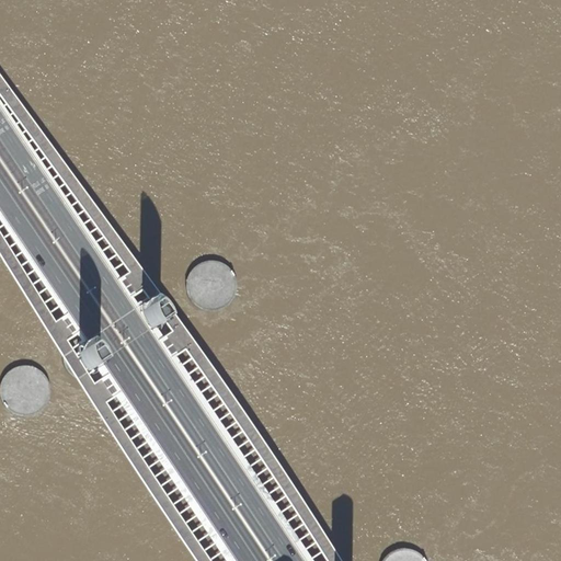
[(193,267),(189,274),(185,282),(185,289),(189,297),(193,304),(199,308),(207,310),(216,309),(222,306),(229,300),(232,294),(235,286),(232,278),(229,271),(224,265),(216,262),(208,261),(199,263),(193,267)]
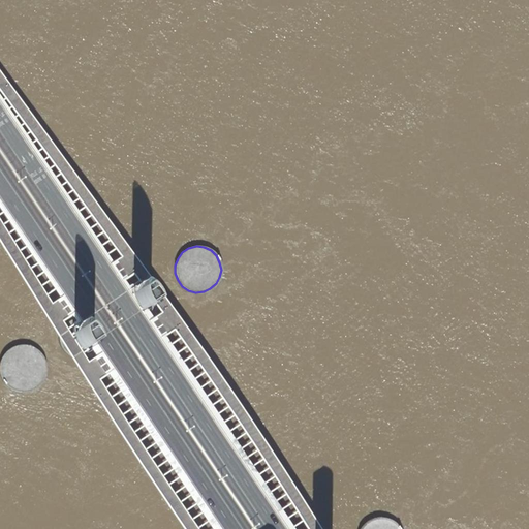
[(4,352),(0,359),(0,377),(2,382),(7,387),(14,392),(22,393),(30,391),(36,387),(41,381),(44,374),(45,366),(43,359),(39,352),(33,347),(25,345),(18,345),(10,348),(4,352)]
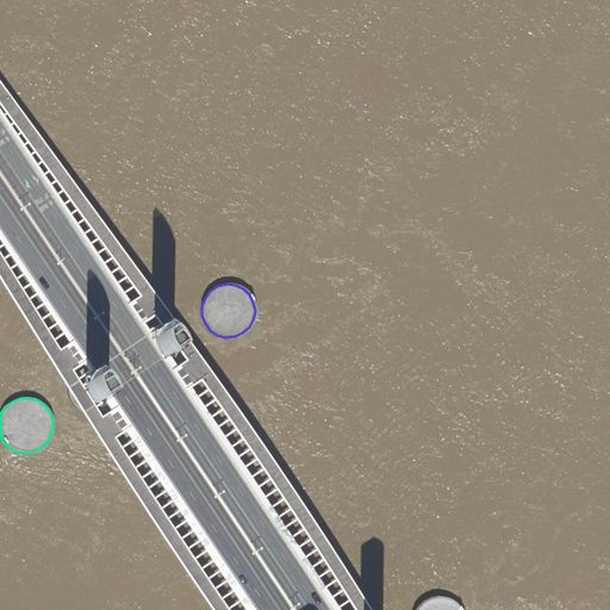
[(419,603),(414,609),(412,609),(462,609),(460,607),(454,599),(446,596),(436,596),(427,597),(419,603)]
